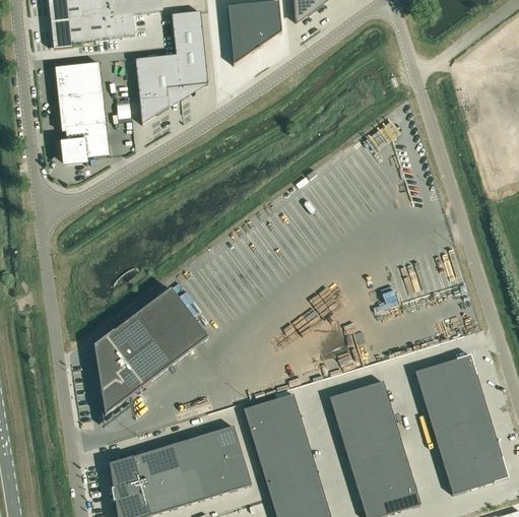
[(51,0),(56,41),(57,49),(74,48),(74,47),(73,47),(73,46),(73,42),(96,39),(135,35),(133,13),(164,10),(161,0),(51,0)]
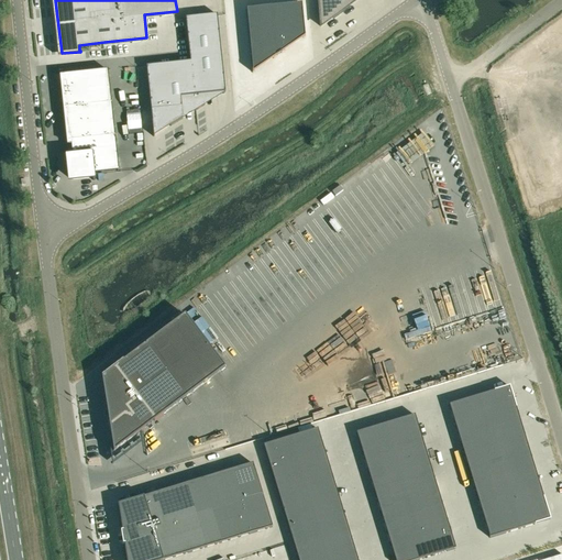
[(249,0),(253,69),(297,40),(294,0),(249,0)]
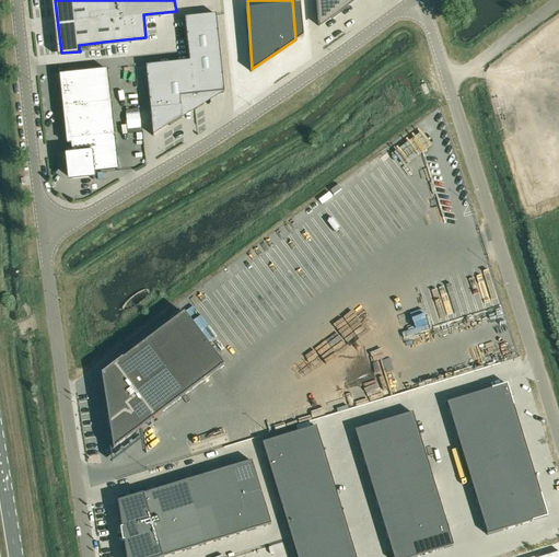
[(317,0),(319,24),(352,0),(317,0)]
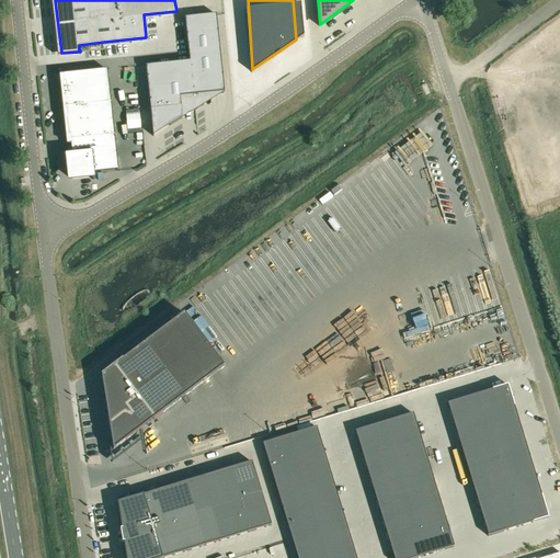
[(217,11),(185,15),(191,58),(195,103),(195,107),(205,102),(204,91),(224,90),(224,91),(226,89),(225,82),(225,80),(217,11)]
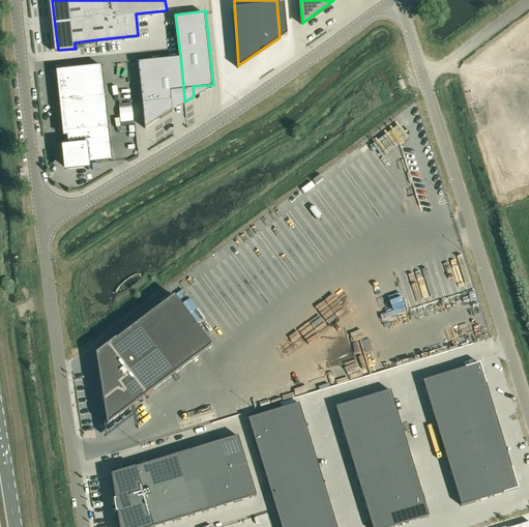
[(180,55),(139,60),(145,125),(146,125),(146,120),(160,112),(162,116),(173,109),(172,98),(184,97),(180,55)]
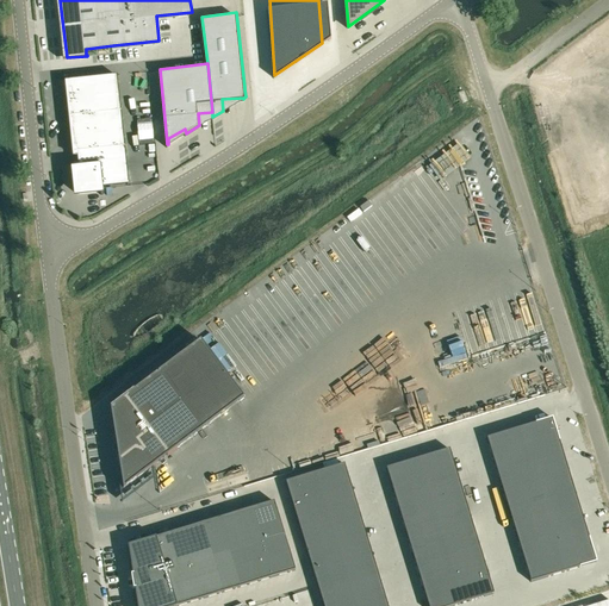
[(118,72),(66,77),(66,81),(67,81),(75,154),(78,154),(79,164),(70,164),(72,167),(75,167),(78,191),(101,188),(101,192),(104,192),(104,183),(128,181),(128,182),(130,181),(118,72)]
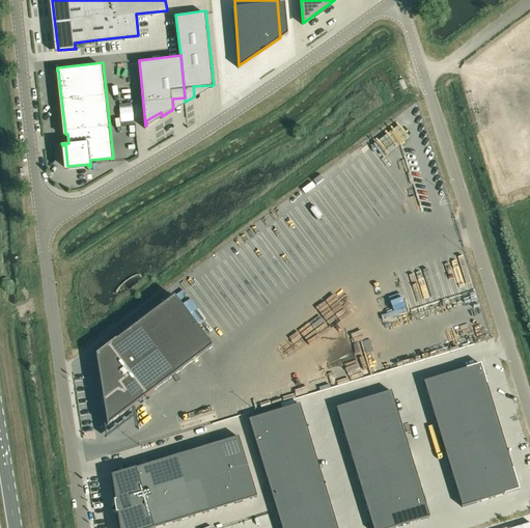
[(117,337),(96,353),(108,424),(156,388),(155,388),(213,344),(175,294),(117,337)]
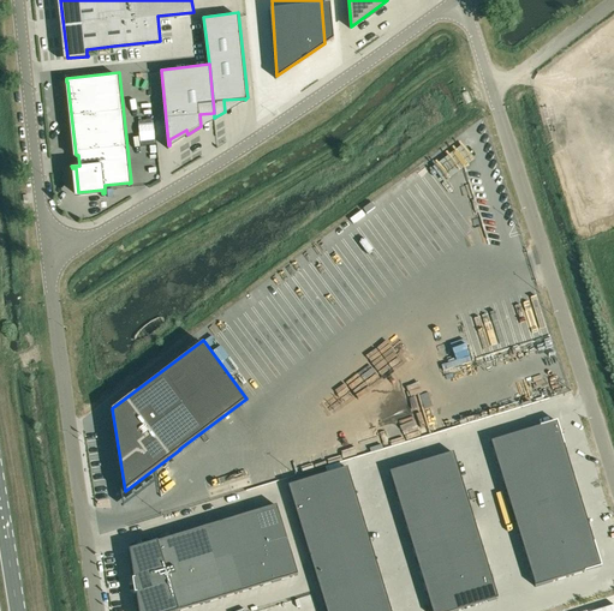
[(556,417),(492,437),(536,582),(601,563),(556,417)]
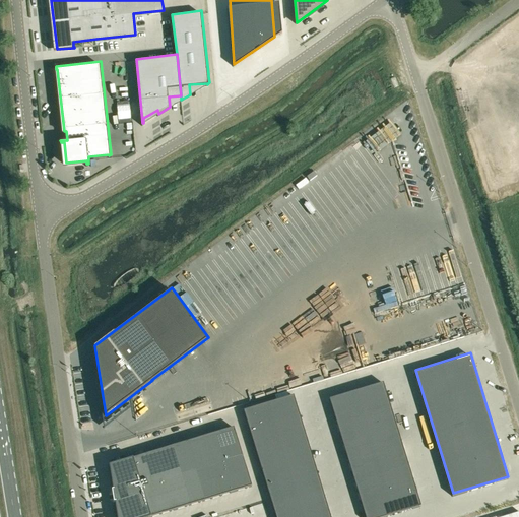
[(383,380),(330,396),(366,516),(375,516),(422,503),(383,380)]
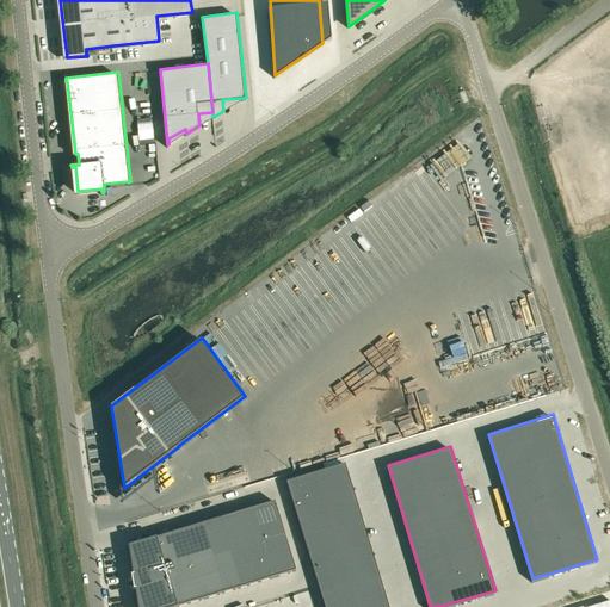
[(389,606),(345,462),(287,479),(325,606),(389,606)]
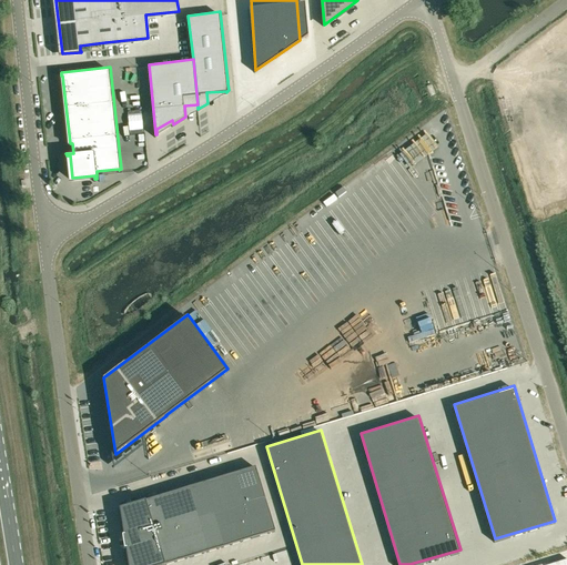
[(120,506),(128,564),(157,564),(275,528),(255,465),(120,506)]
